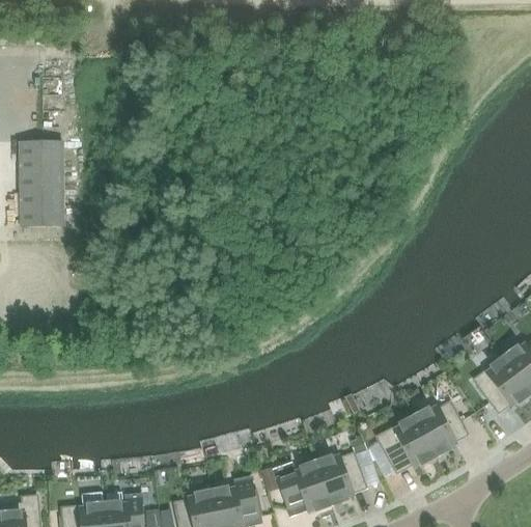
[(63,138),(19,139),(20,225),(64,224),(63,138)]
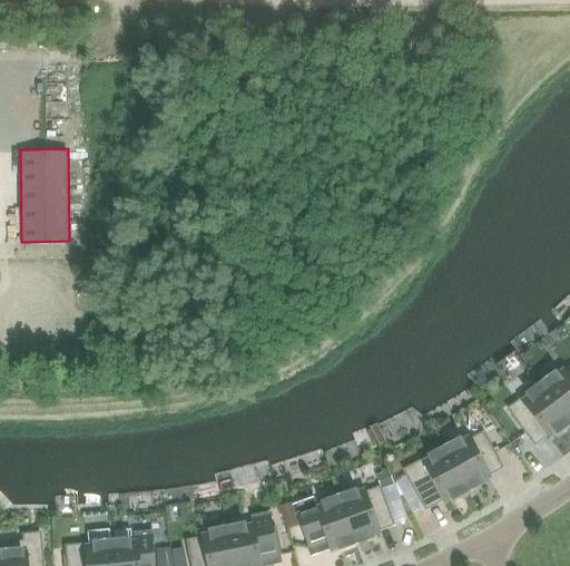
[(489,362),(500,389),(518,382),(508,355),(489,362)]
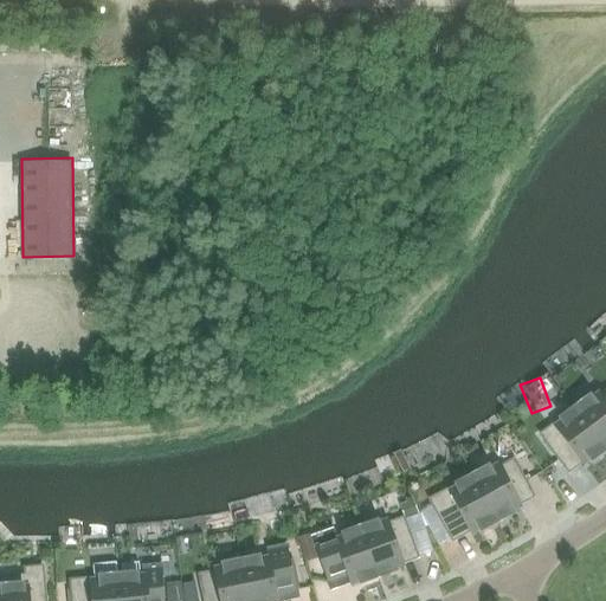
[(575,406),(605,445),(605,444),(605,388),(600,393),(598,389),(575,406)]
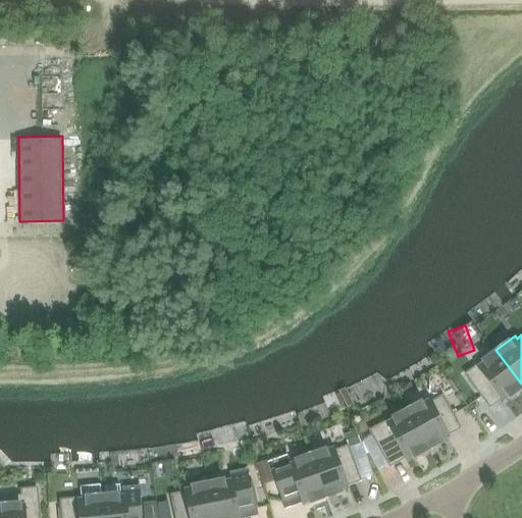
[(502,398),(521,383),(496,350),(466,371),(486,398),(497,391),(502,398)]
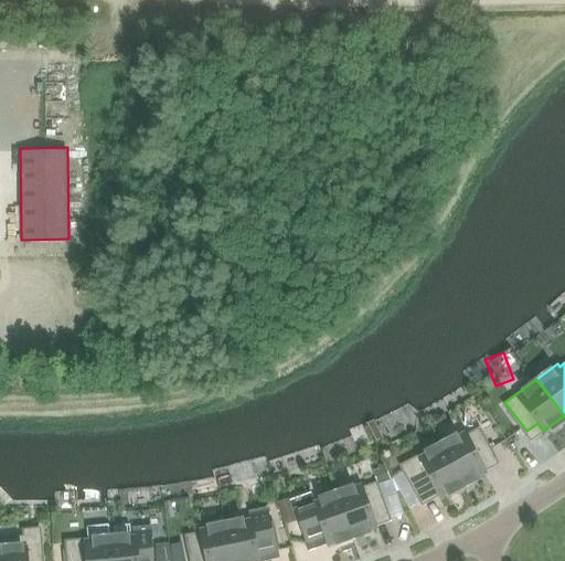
[(440,443),(462,483),(486,470),(480,462),(492,455),(478,427),(466,434),(464,430),(440,443)]
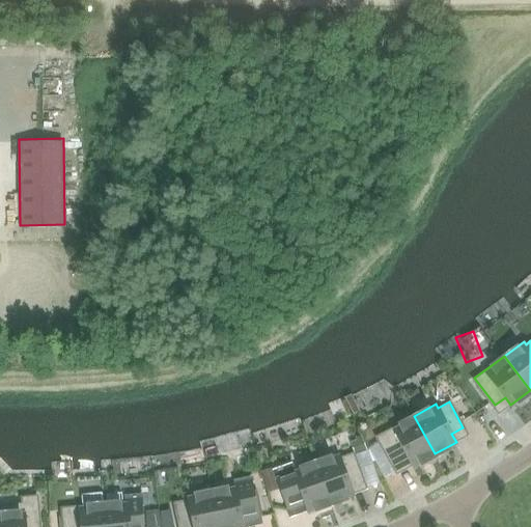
[(413,465),(435,453),(414,416),(378,435),(393,465),(409,456),(413,465)]
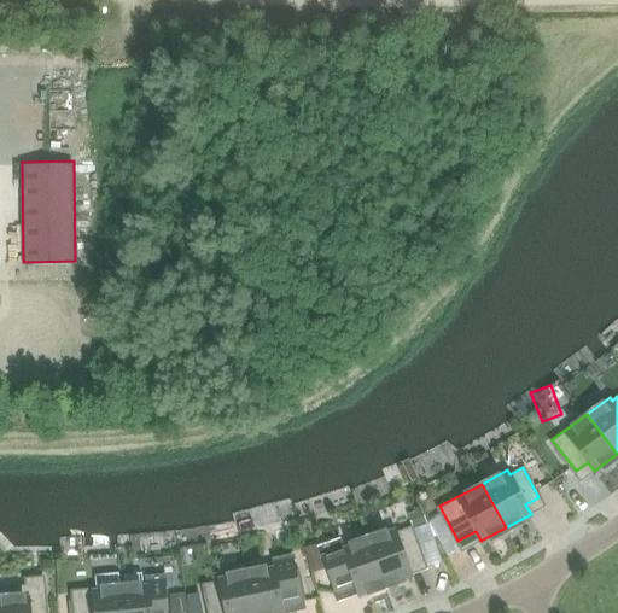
[(368,536),(384,584),(412,574),(407,564),(421,558),(410,526),(396,531),(395,526),(368,536)]
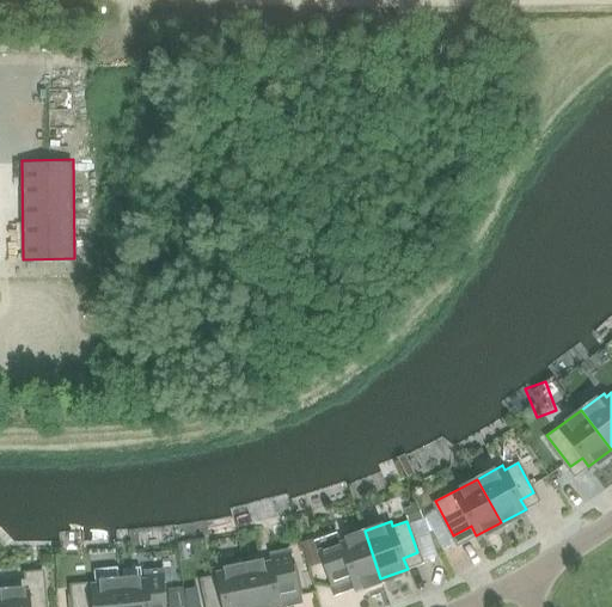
[(322,541),(317,543),(331,583),(336,582),(350,577),(354,588),(380,578),(365,531),(337,540),(336,537),(322,541)]
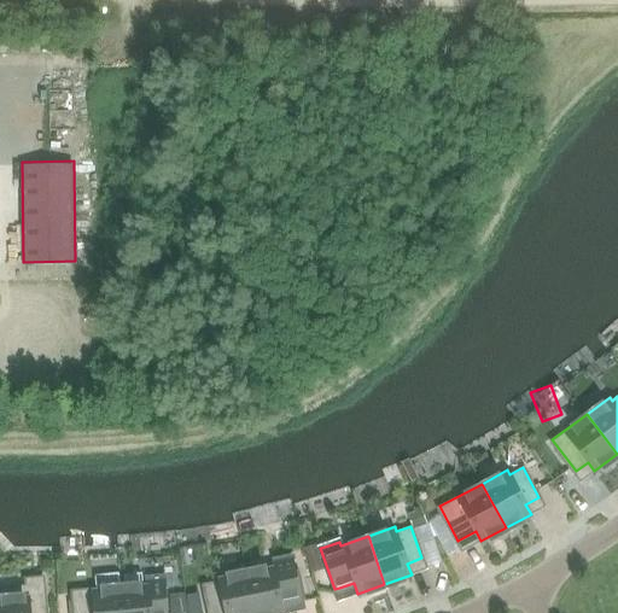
[(273,565),(245,570),(254,612),(283,612),(281,602),(301,599),(291,553),(272,558),(273,565)]
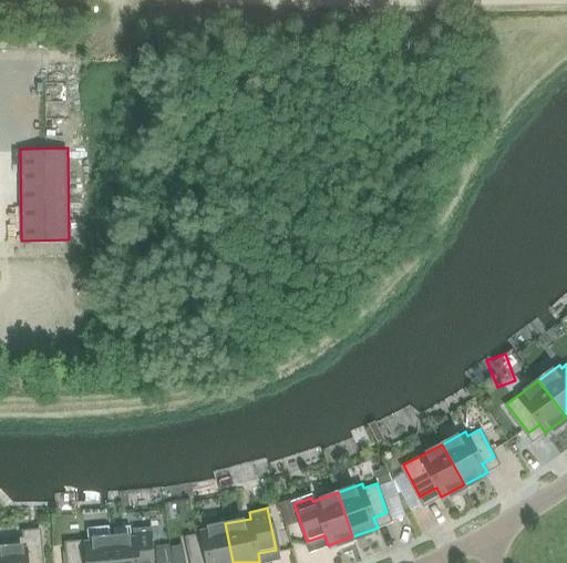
[(233,562),(225,523),(199,529),(200,533),(187,536),(192,562),(233,562)]
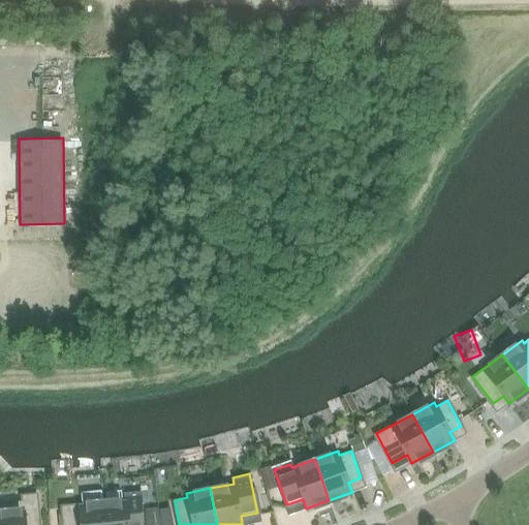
[(142,524),(141,501),(143,501),(143,490),(123,491),(124,499),(102,501),(104,524),(142,524)]
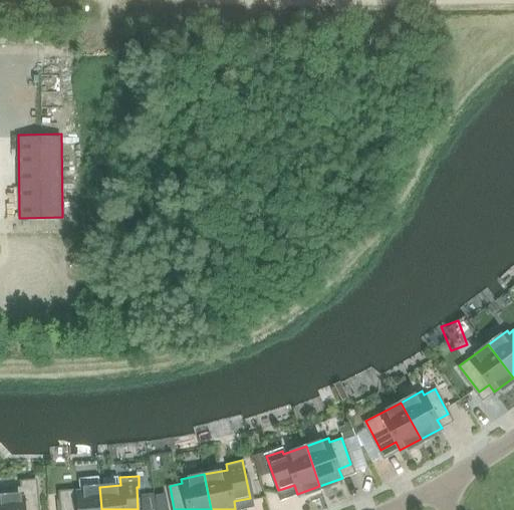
[(0,509),(37,509),(34,479),(21,480),(22,486),(0,488),(0,509)]
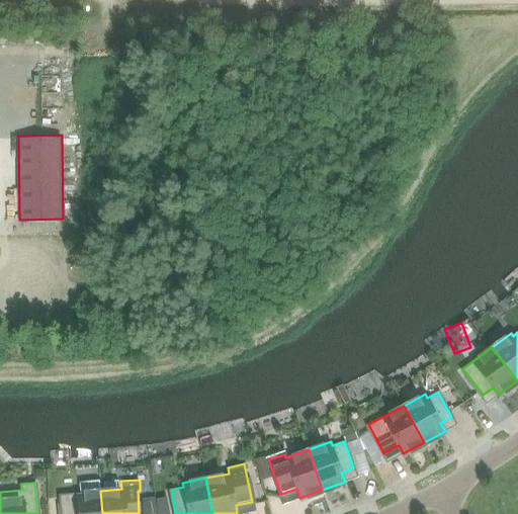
[(102,513),(100,491),(61,494),(62,513),(102,513)]
